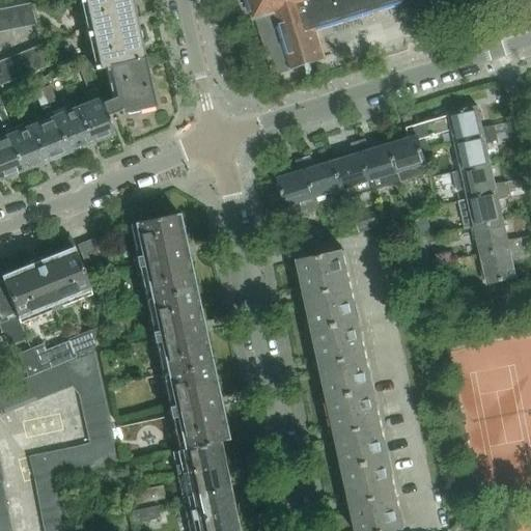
[(29,0),(24,0),(18,1),(24,27),(36,25),(29,0)]
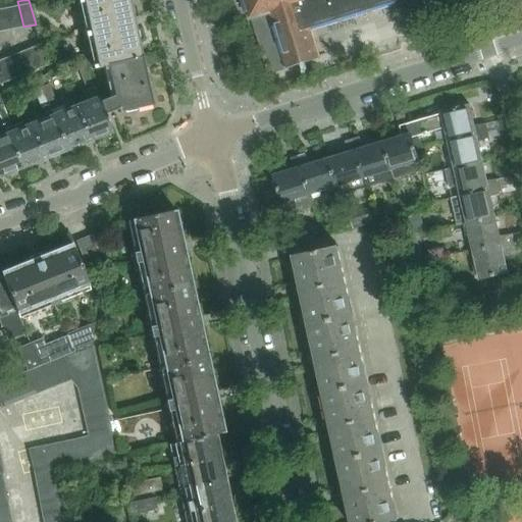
[(81,0),(77,1),(93,69),(141,58),(127,0),(81,0)]
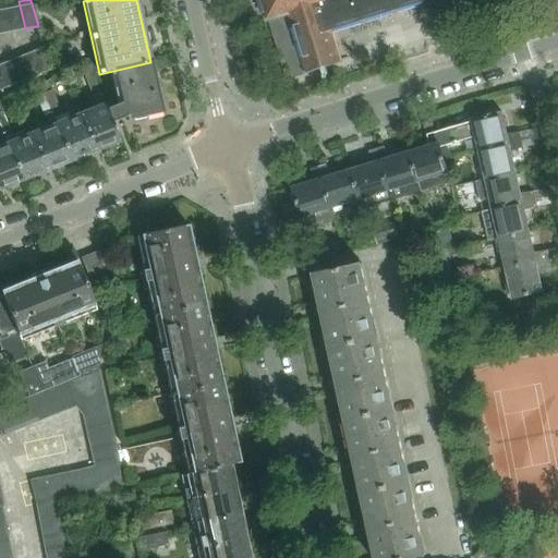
[(262,0),(287,80),(342,62),(331,27),(419,0),(262,0)]
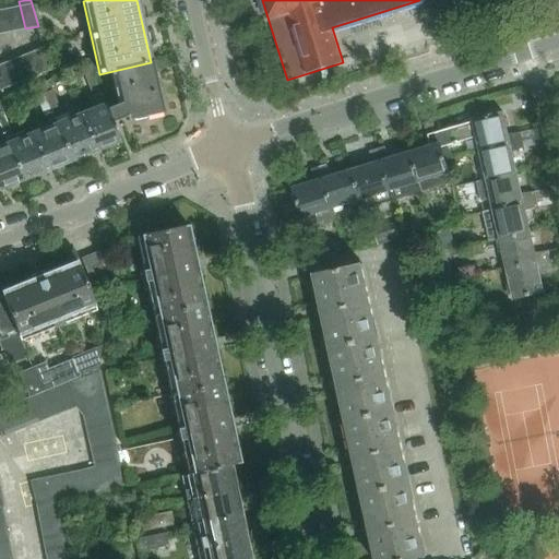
[(12,31),(25,28),(19,1),(6,4),(12,31)]
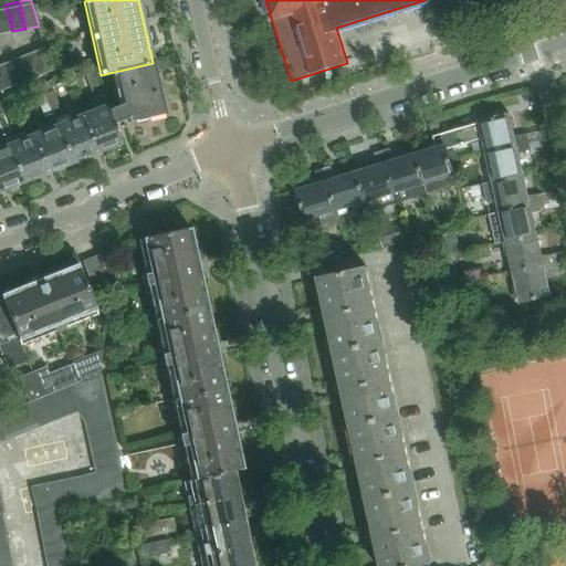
[(0,33),(12,31),(6,4),(0,4),(0,33)]
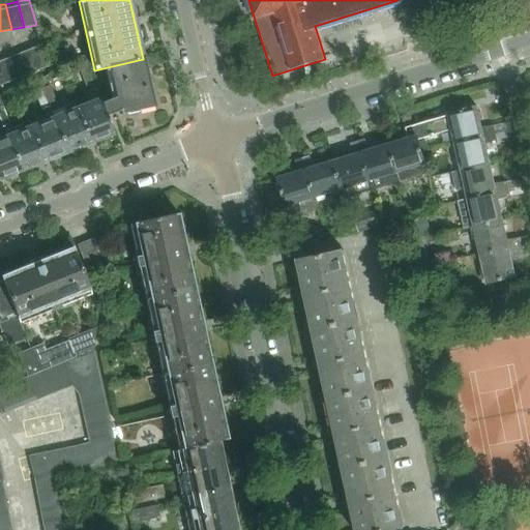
[(29,51),(37,70),(48,66),(39,47),(29,51)]
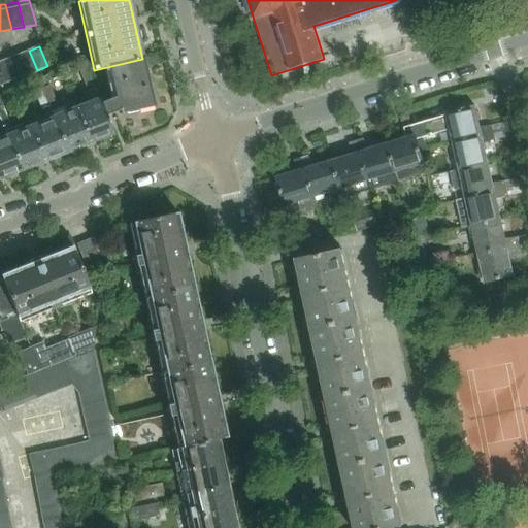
[(20,55),(28,74),(37,70),(29,51),(20,55)]
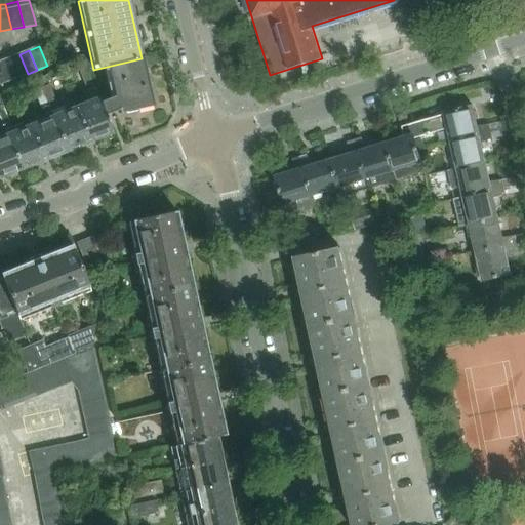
[(9,58),(17,78),(28,74),(19,54),(9,58)]
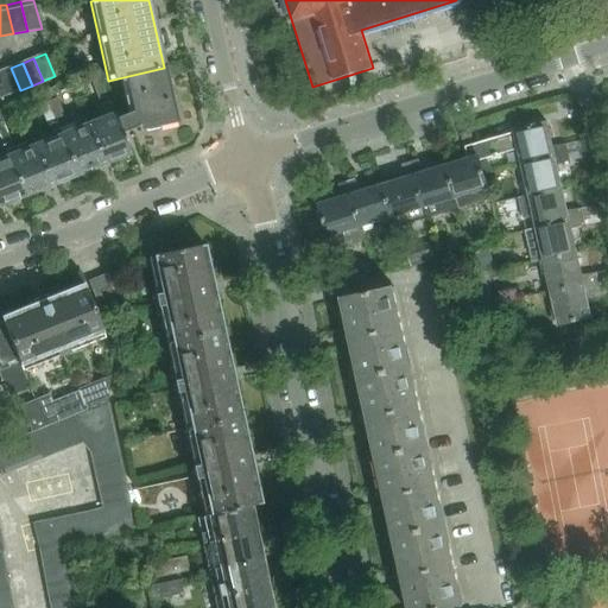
[(0,71),(0,74),(8,95),(20,90),(11,68),(0,71)]
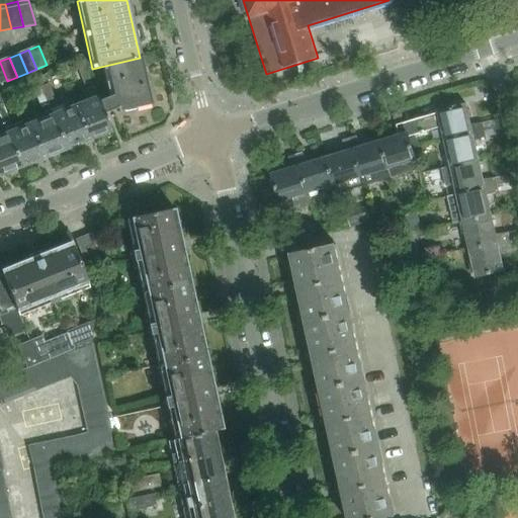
[(93,86),(103,114),(115,109),(116,112),(151,106),(140,58),(92,69),(87,70),(93,86)]
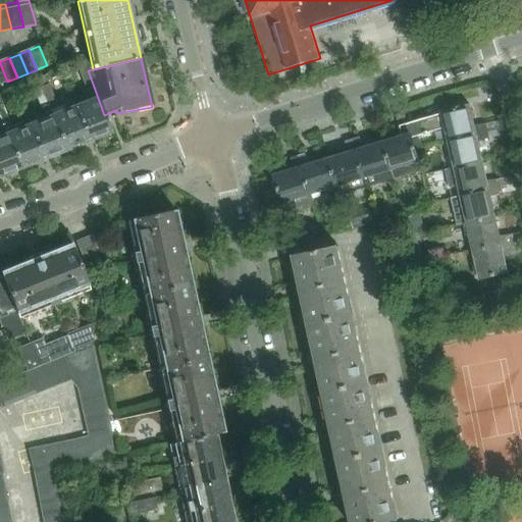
[(93,86),(82,62),(75,65),(87,89),(93,86)]
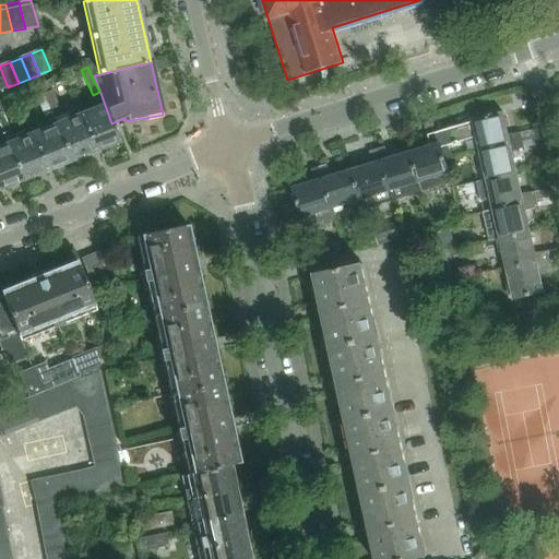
[(40,86),(70,159),(94,150),(79,114),(60,121),(58,118),(60,117),(57,111),(46,84),(40,86)]
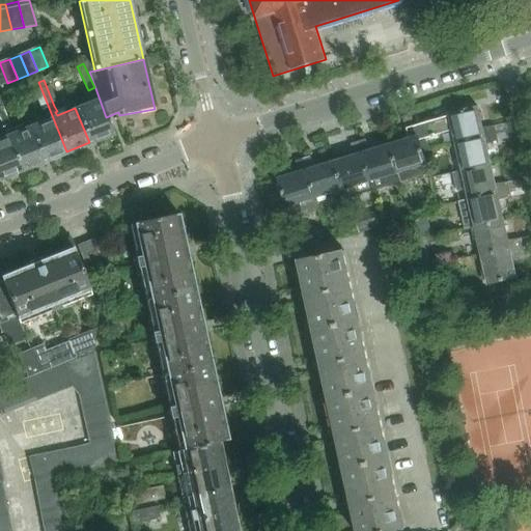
[(48,118),(30,126),(44,161),(66,151),(38,82),(31,85),(42,111),(44,115),(46,115),(48,118)]
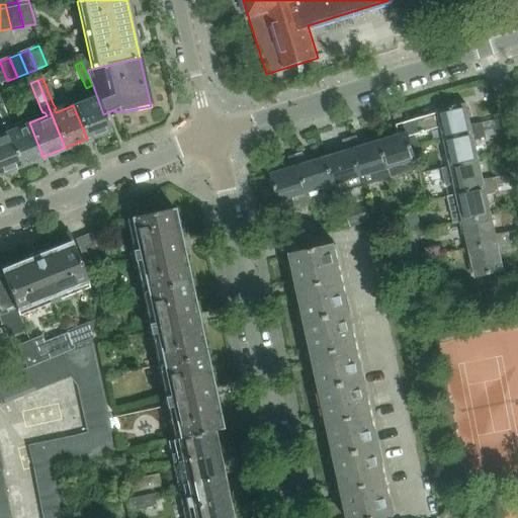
[(92,98),(73,105),(87,139),(110,130),(103,114),(93,86),(87,90),(89,95),(91,94),(92,98)]
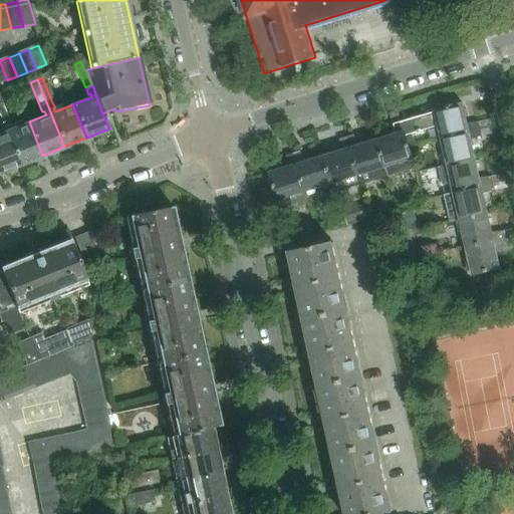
[(0,114),(19,165),(42,156),(29,121),(10,130),(9,126),(11,125),(8,120),(0,99),(0,114)]
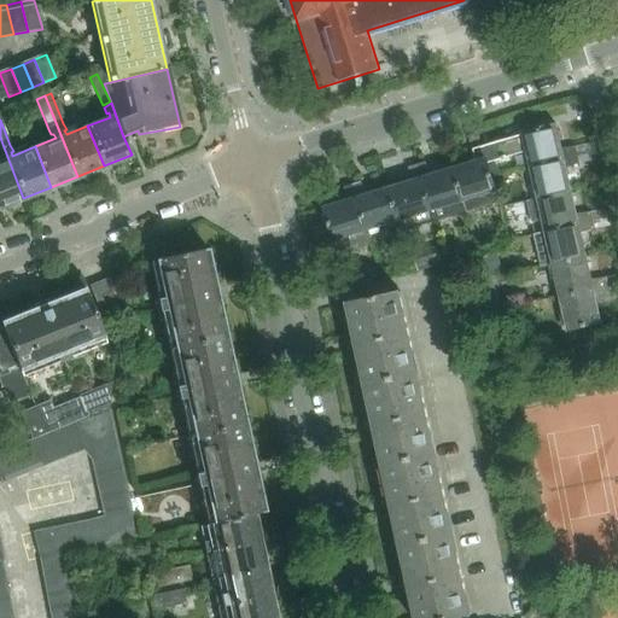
[(525,151),(529,167),(577,156),(575,147),(561,150),(557,126),(522,133),(522,135),(482,147),(488,163),(525,151)]
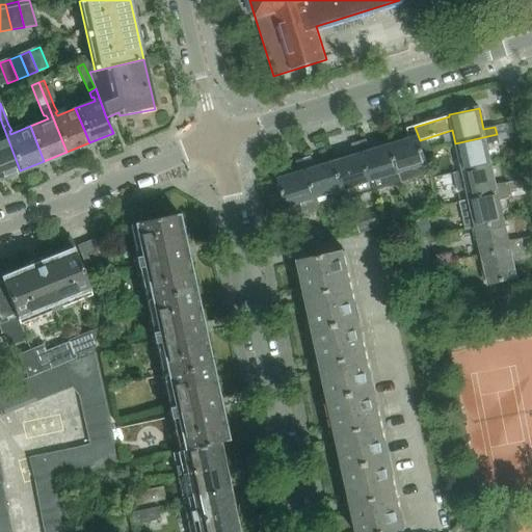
[(1,138),(0,138),(0,178),(20,170),(0,118),(0,123),(1,127),(0,128),(0,134),(1,138)]
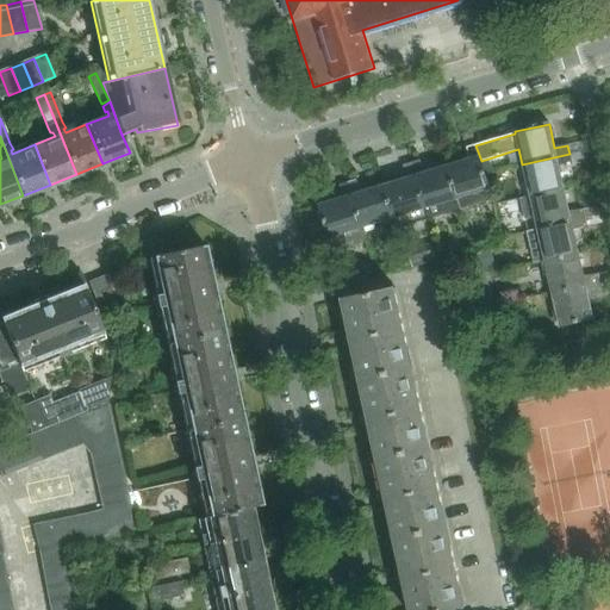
[(493,200),(481,161),(475,145),(467,148),(470,161),(447,168),(460,211),(493,200)]
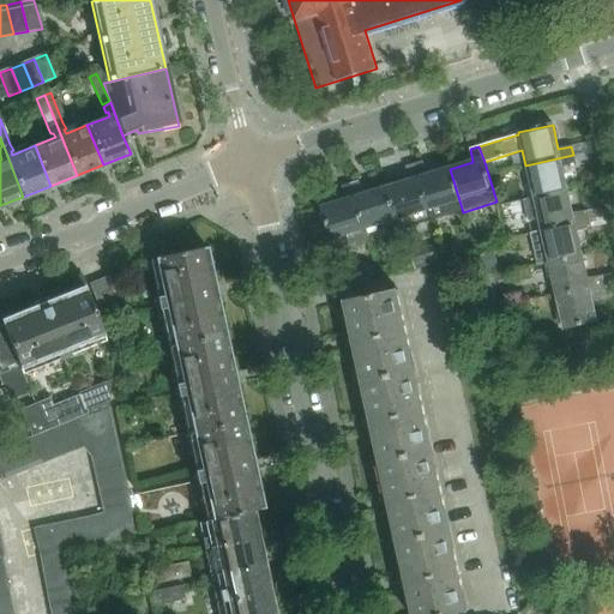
[(525,166),(533,198),(567,191),(561,168),(576,164),(573,155),(525,166)]
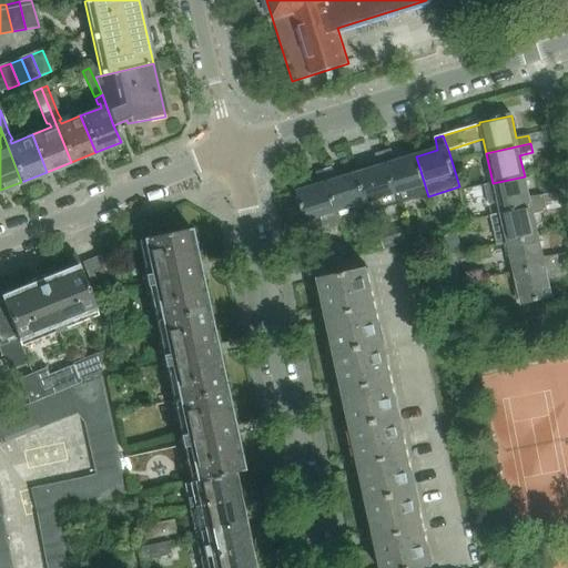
[(428,196),(416,156),(396,162),(391,150),(383,152),(398,205),(428,196)]
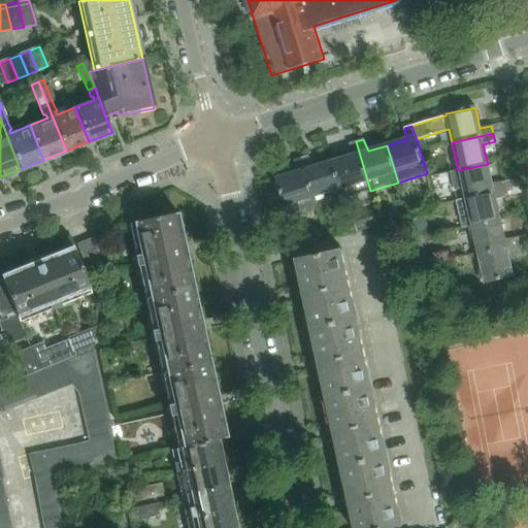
[(351,156),(332,162),(340,189),(341,189),(344,198),(370,191),(356,141),(349,143),(351,156)]
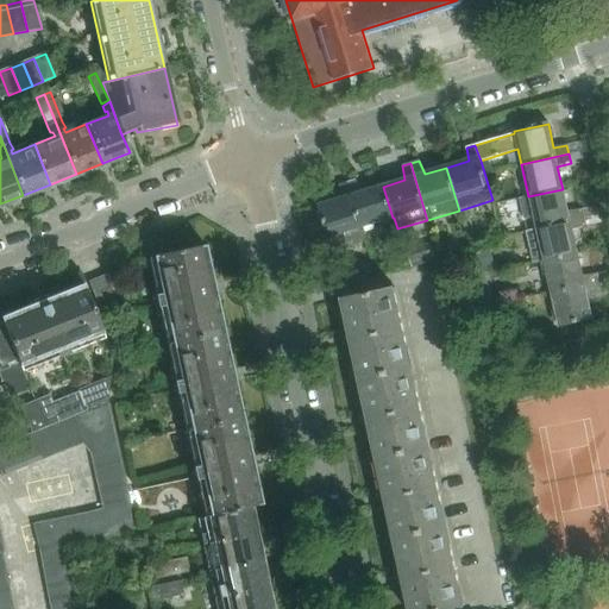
[(360,227),(393,218),(383,187),(360,193),(356,180),(347,182),(360,227)]
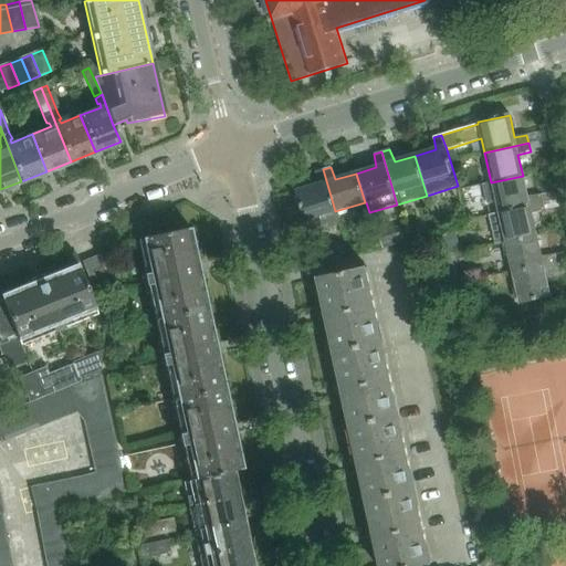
[(306,220),(335,211),(323,169),(315,171),(318,185),(297,191),(306,220)]
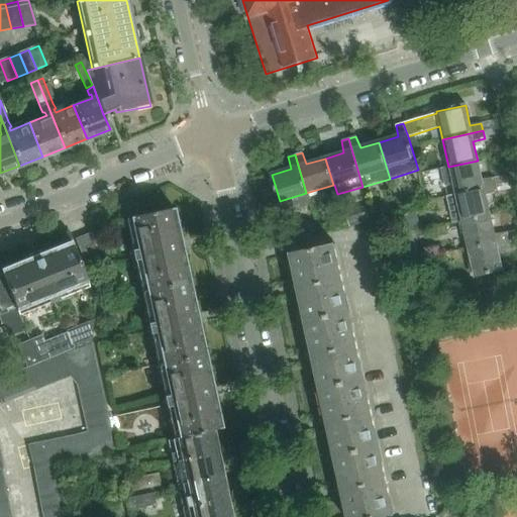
[(453,185),(455,194),(495,186),(494,179),(482,181),(478,161),(448,167),(449,168),(440,170),(444,187),(453,185)]
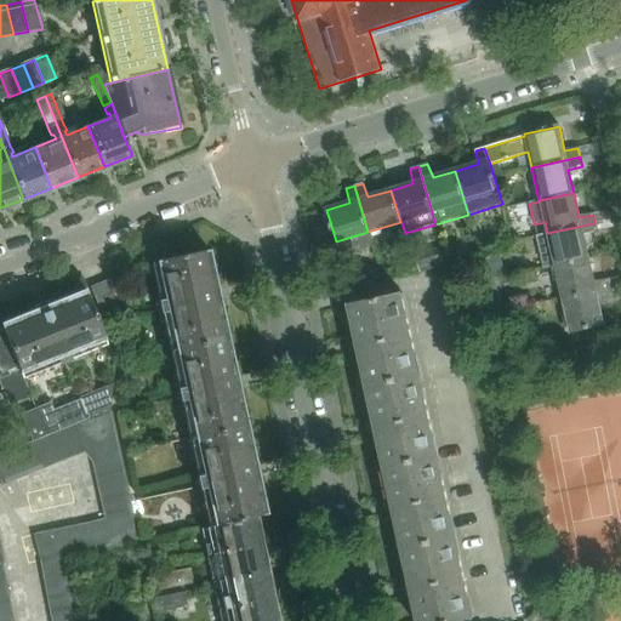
[(554,266),(554,267),(588,260),(584,237),(597,232),(594,223),(547,233),(547,235),(536,238),(543,268),(554,266)]
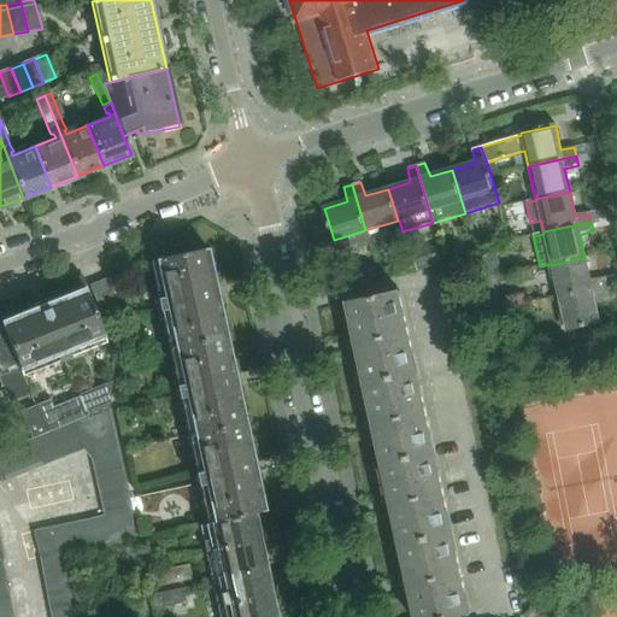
[(486,235),(474,238),(477,253),(489,250),(486,235)]
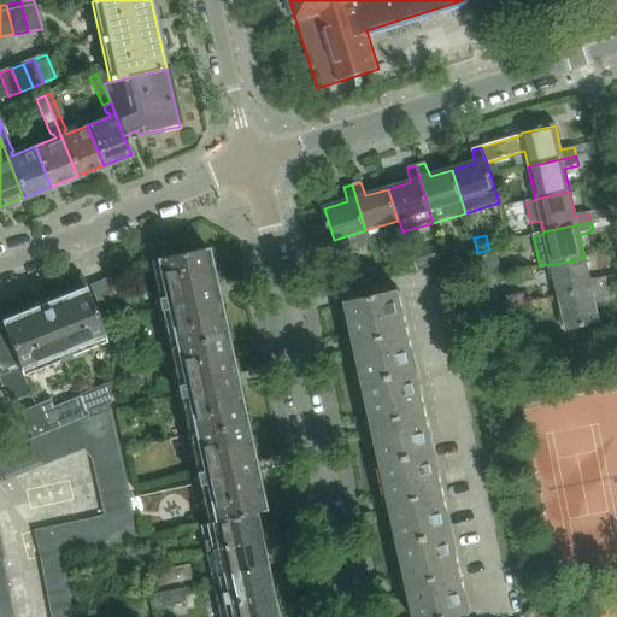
[(445,263),(440,247),(412,257),(417,271),(445,263)]
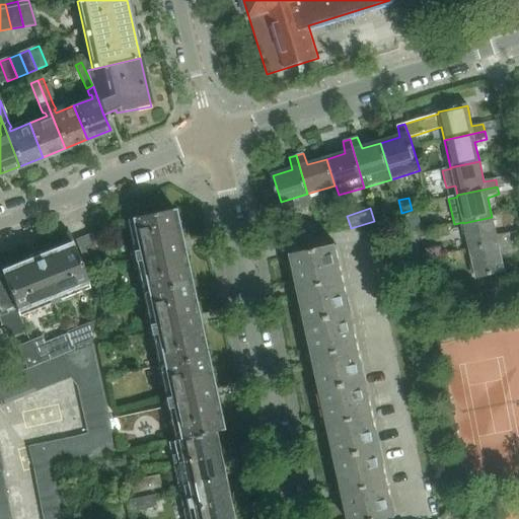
[(127,220),(142,293),(190,283),(173,210),(127,220)]
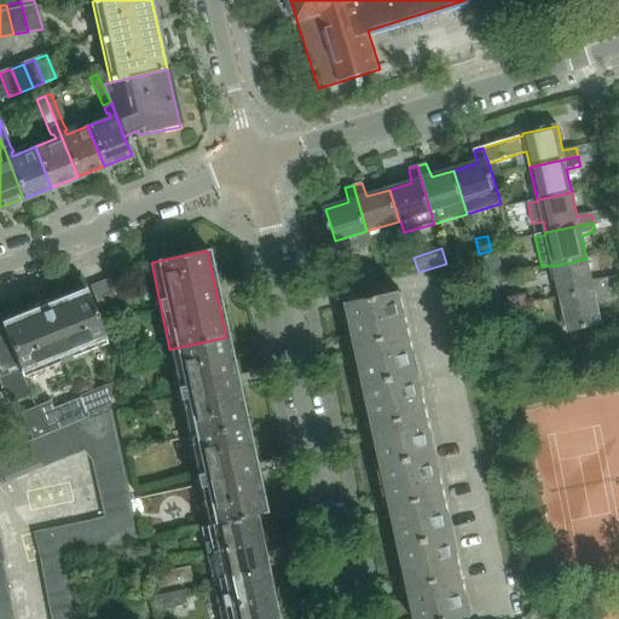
[(593,281),(586,259),(553,266),(560,299),(608,289),(606,279),(593,281)]
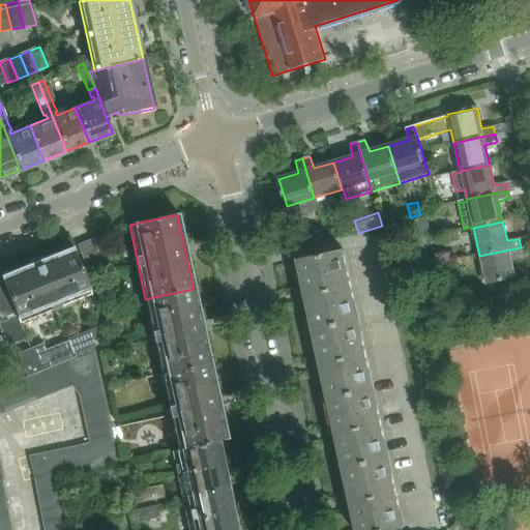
[(89,240),(90,243),(98,263),(99,265),(112,261),(101,235),(89,240)]
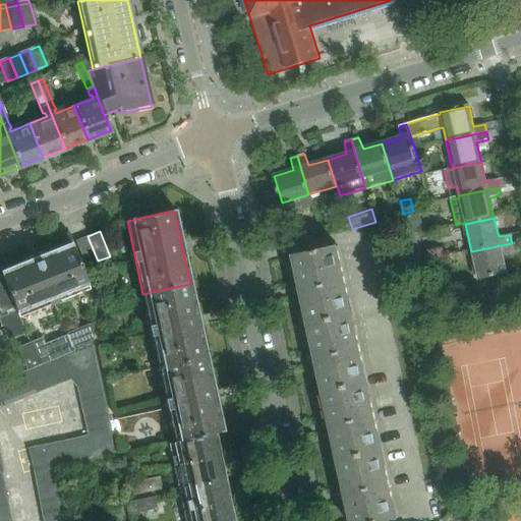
[(97,258),(89,239),(88,236),(75,241),(84,266),(98,261),(97,258)]
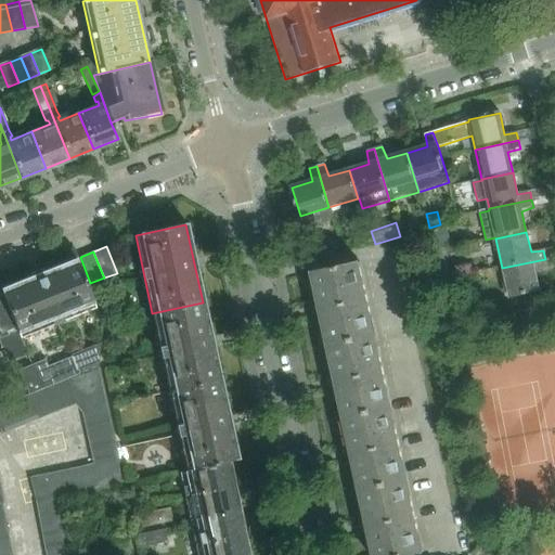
[(94,308),(75,259),(0,288),(0,291),(20,338),(94,308)]
